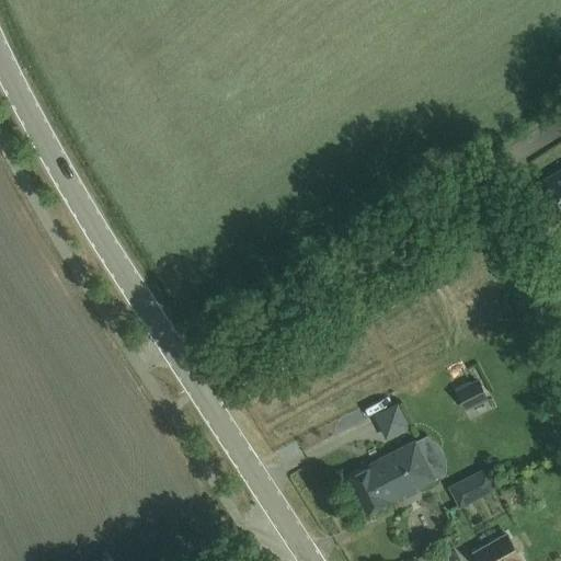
[(560,171),(547,181),(560,204),(560,171)]
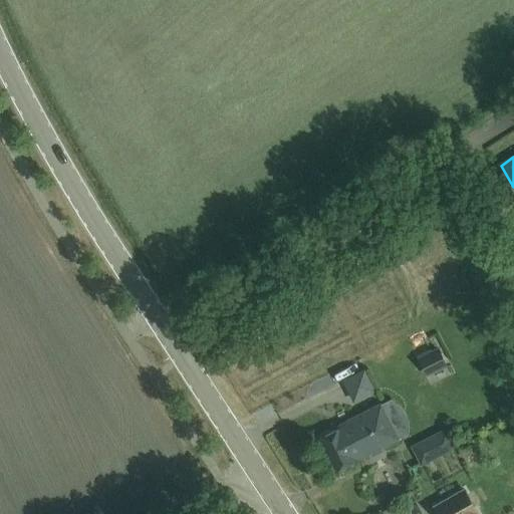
[(419,357),(427,374),(447,364),(438,347),(419,357)]
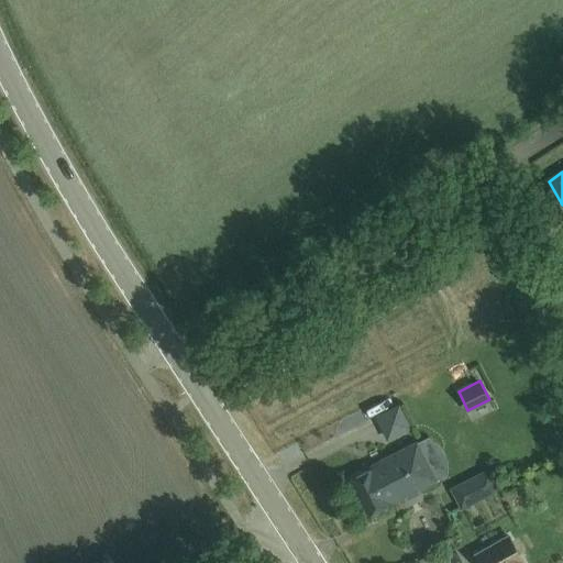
[(406,406),(383,419),(394,440),(417,427),(406,406)]
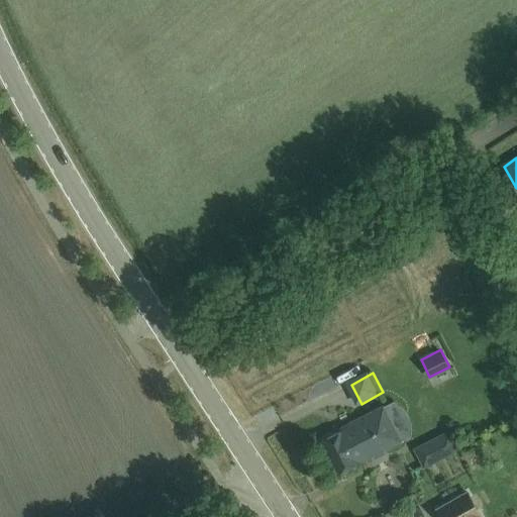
[(321,440),(337,473),(401,440),(383,405),(344,424),(346,427),(321,440)]
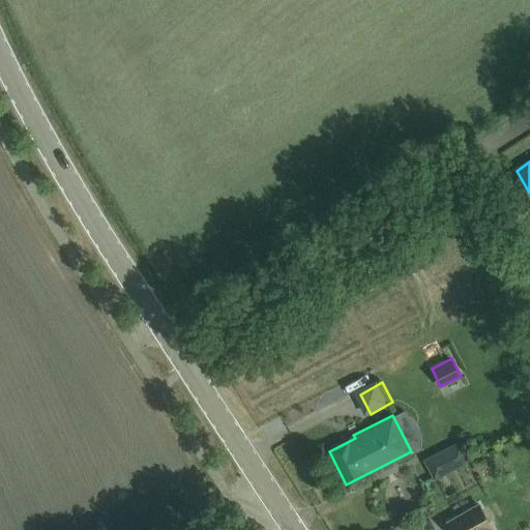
[(443,481),(473,467),(465,449),(434,464),(443,481)]
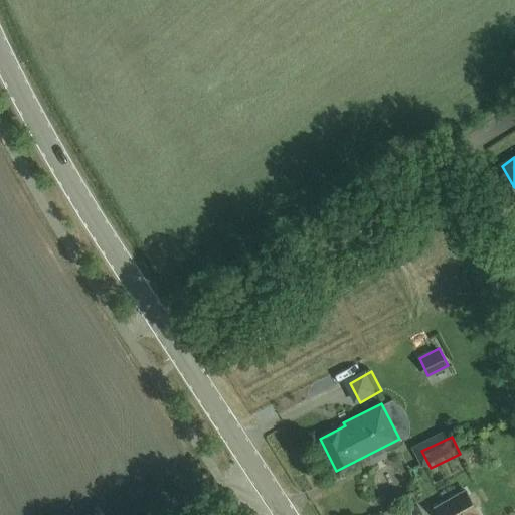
[(480,514),(466,489),(436,507),(440,514),(480,514)]
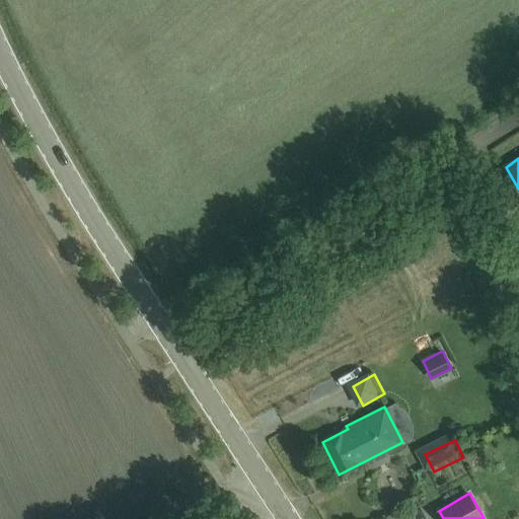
All buildings are outlined.
